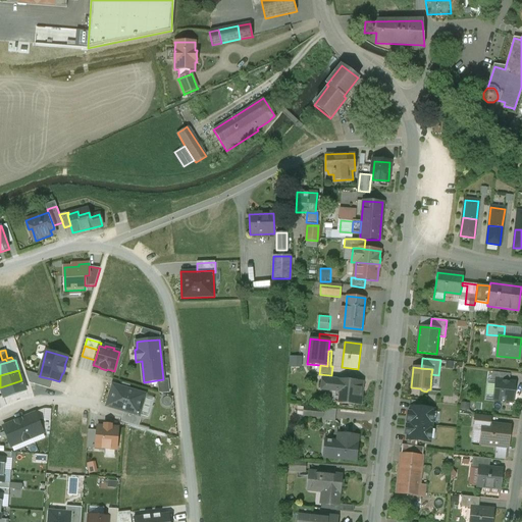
[(50,388),(52,379),(39,376),(40,375),(25,371),(30,383),(50,388)]
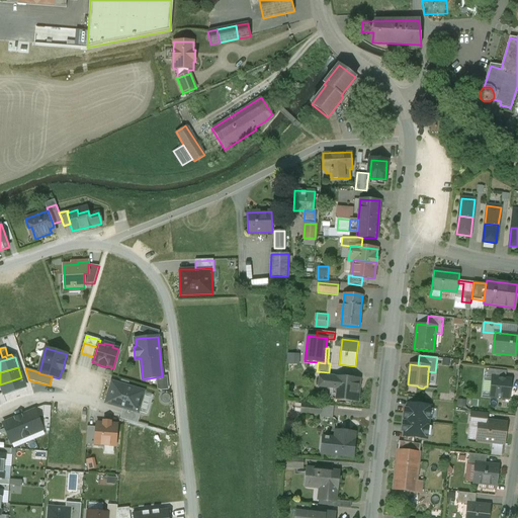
[(496,370),(489,369),(488,377),(492,378),(492,377),(495,377),(496,370)]
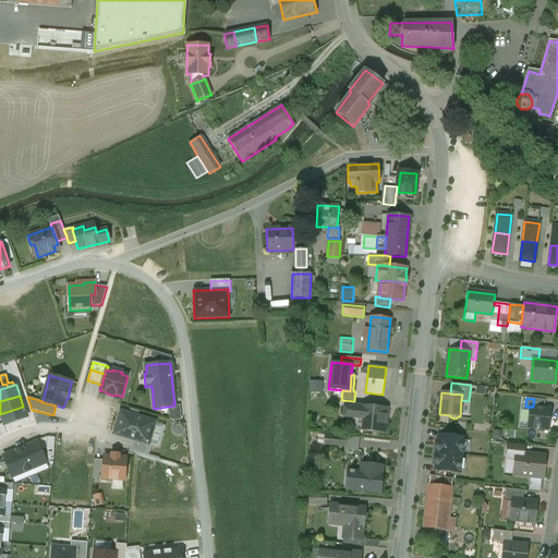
[(545,400),(534,399),(533,407),(544,409),(545,400)]
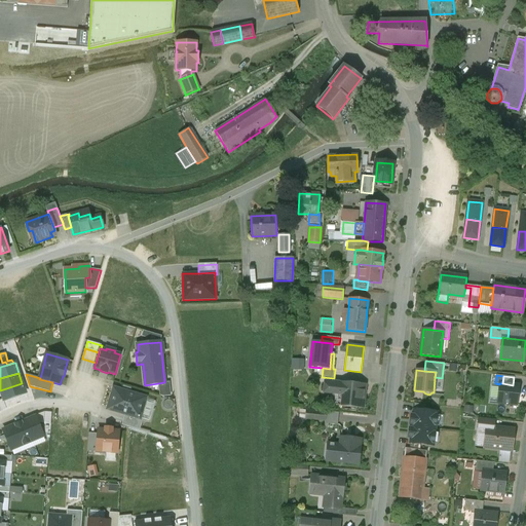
[(364,384),(340,382),(328,381),(327,392),(342,393),(341,406),(362,408),(364,384)]
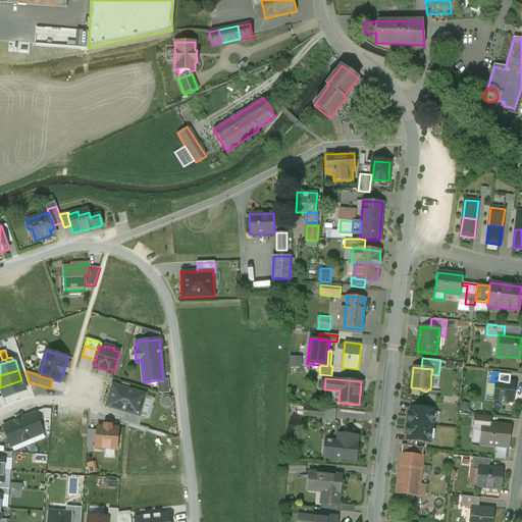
[(25,390),(21,380),(0,387),(4,398),(25,390)]
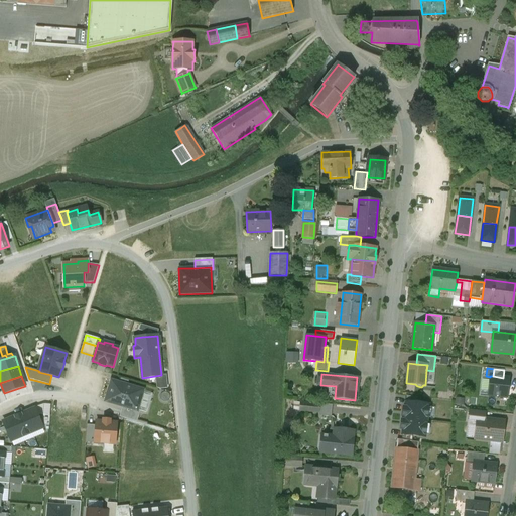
[(493,376),(490,376),(490,377),(488,395),(507,397),(509,378),(503,378),(493,376)]
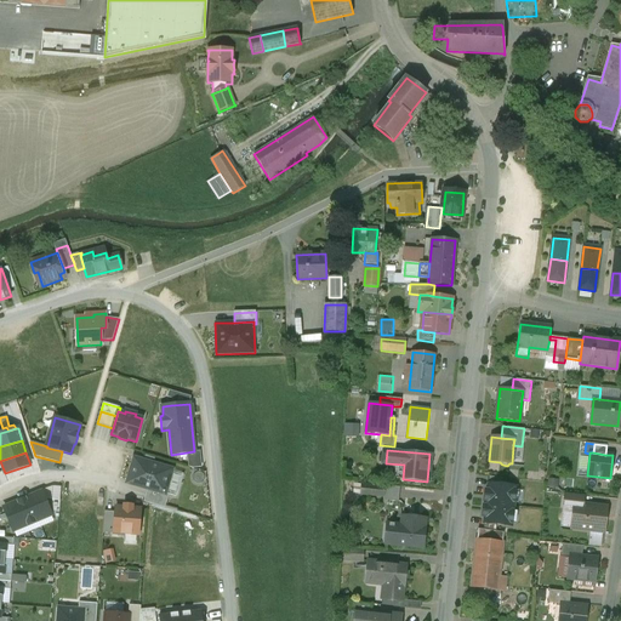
[(141,486),(148,489),(165,494),(172,471),(172,469),(135,459),(127,480),(141,484),(141,486)]
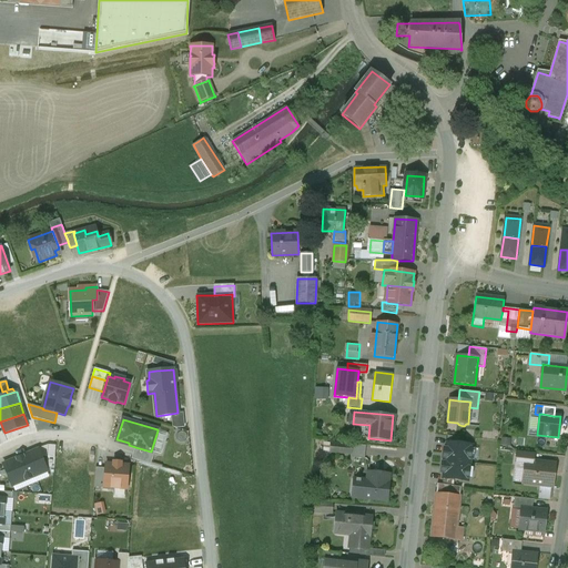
[(353,445),(331,443),(330,452),(352,454),(353,445)]
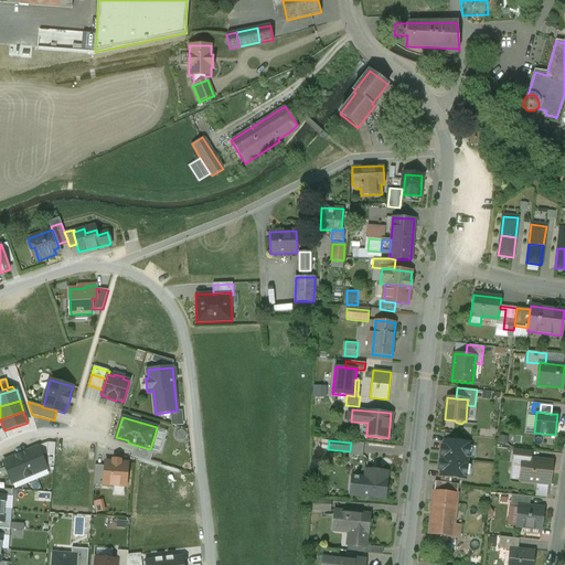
[(440,458),(467,461),(469,443),(445,440),(444,446),(441,446),(440,458)]
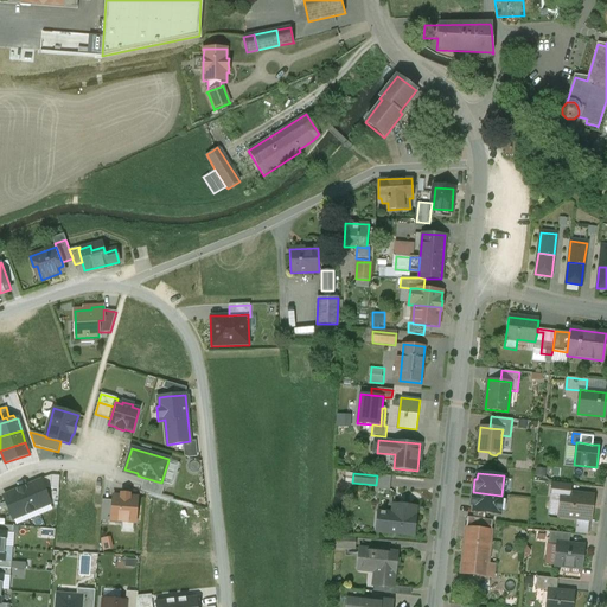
[(161,483),(145,478),(141,491),(161,497),(165,484),(161,483)]
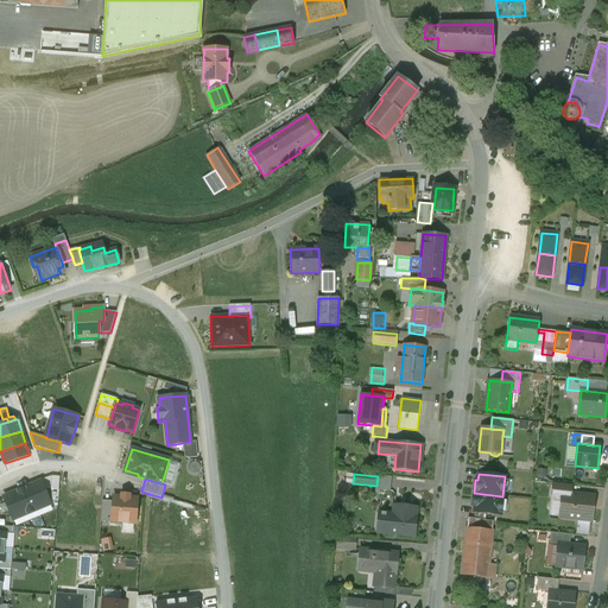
[(42,481),(29,487),(38,510),(51,505),(42,481)]
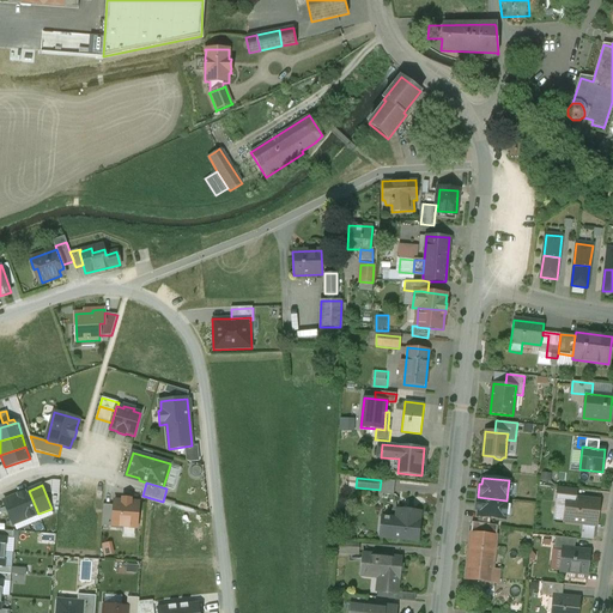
[(424,490),(402,487),(402,489),(390,487),(389,501),(401,502),(399,519),(387,517),(384,536),(400,538),(400,536),(418,539),(420,522),(424,490)]
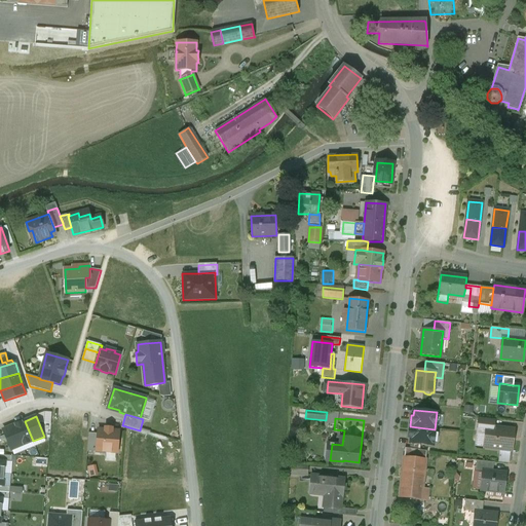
[(494,419),(479,418),(478,428),(486,428),(486,426),(494,427),(494,419)]
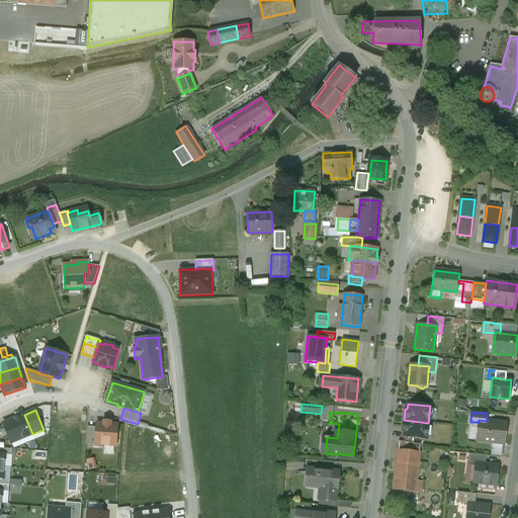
[(24,415),(14,419),(21,438),(32,434),(24,415)]
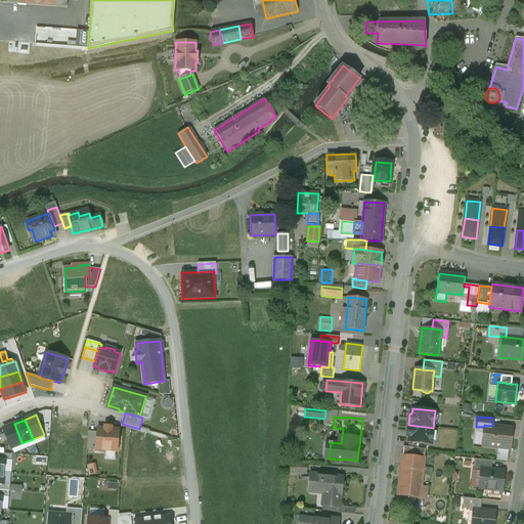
[(50,422),(44,422),(43,426),(45,432),(50,432),(51,422),(50,422)]
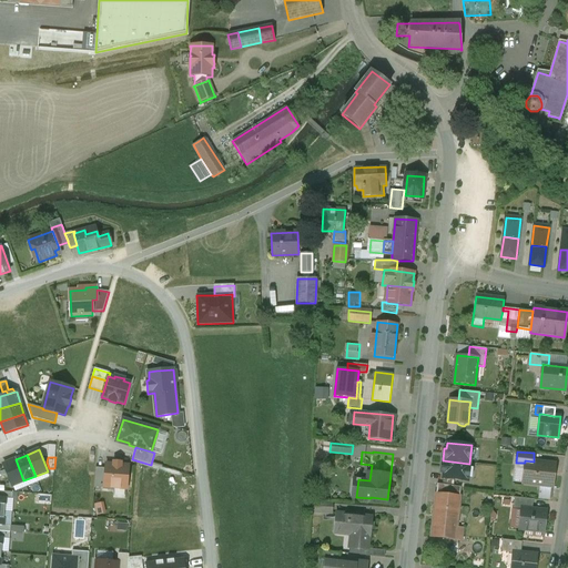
[(23,480),(16,459),(3,465),(12,486),(23,480)]
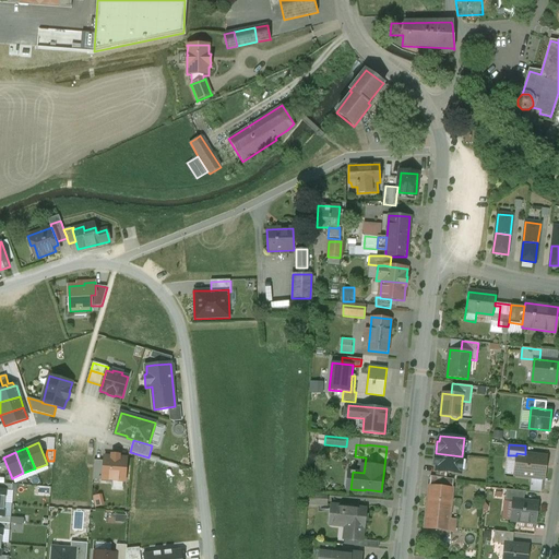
[(462,456),(436,453),(435,465),(437,465),(436,471),(437,471),(447,472),(461,474),(462,456)]
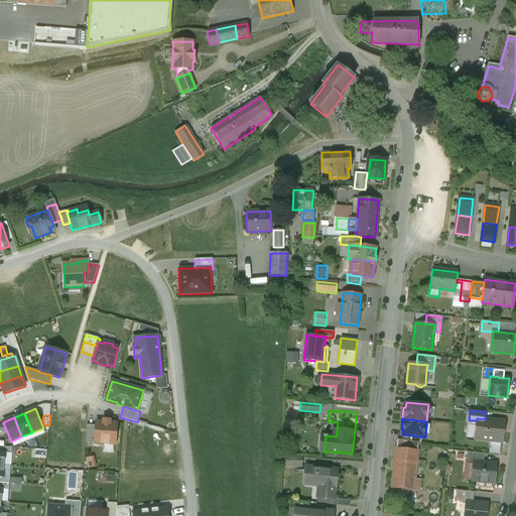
[(485,419),(477,418),(477,420),(475,438),(502,441),(504,421),(485,419)]
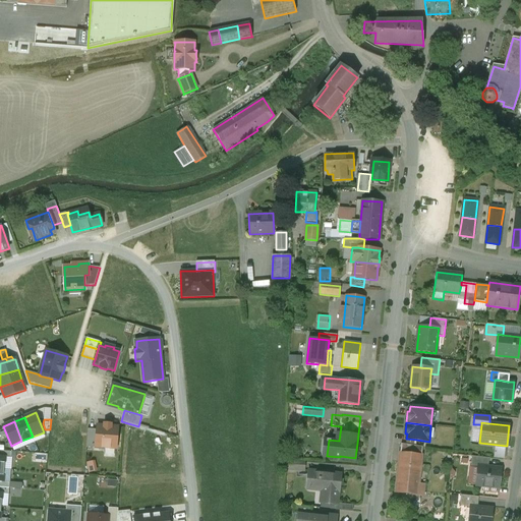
[(96,447),(97,447),(116,449),(118,427),(111,426),(111,424),(104,424),(104,426),(97,425),(97,429),(96,447)]
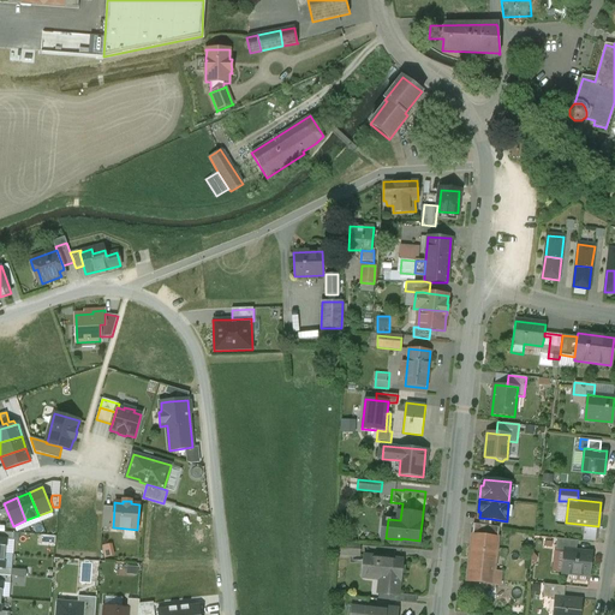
[(113,529),(114,527),(113,527),(114,507),(103,507),(102,527),(113,529)]
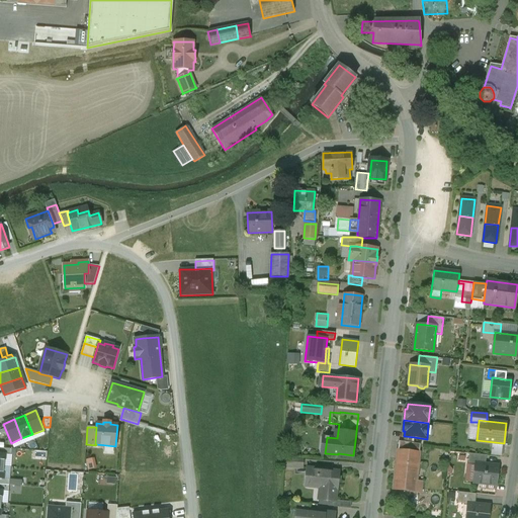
[(413,443),(404,442),(399,441),(398,450),(419,452),(420,444),(413,443)]
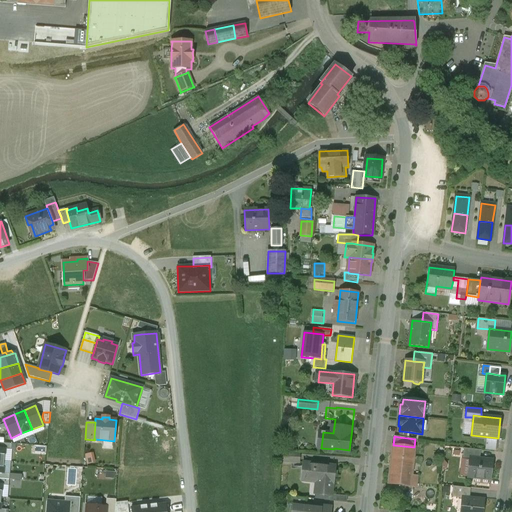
[(414,447),(393,445),(389,484),(410,486),(414,447)]
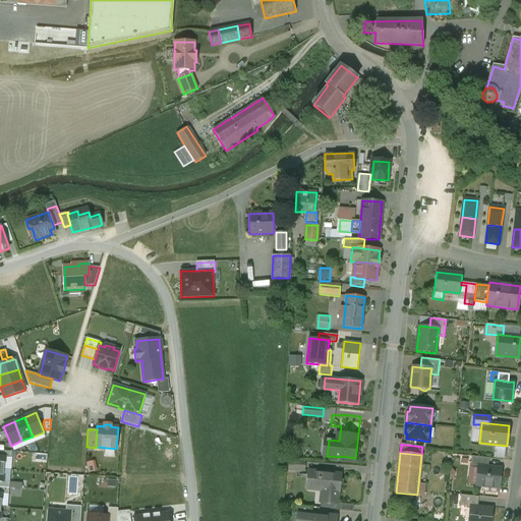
[(488,458),(472,456),(470,467),(478,468),(478,466),(487,467),(488,458)]
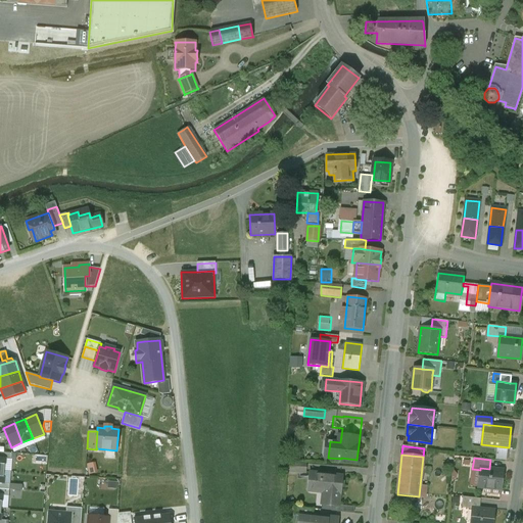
[(306,464),(290,463),(290,471),(305,472),(306,464)]
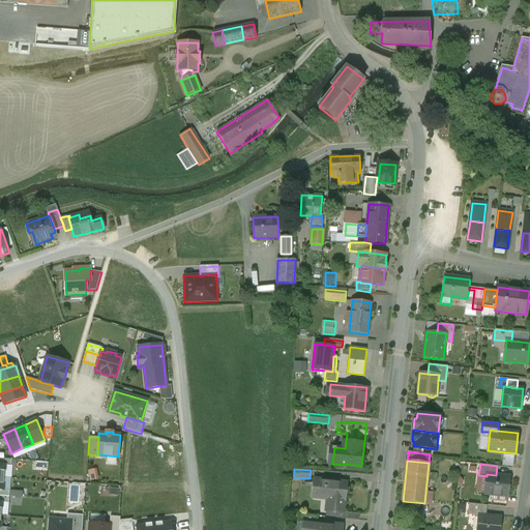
[(496,475),(487,474),(487,476),(484,494),(507,496),(509,476),(496,475)]
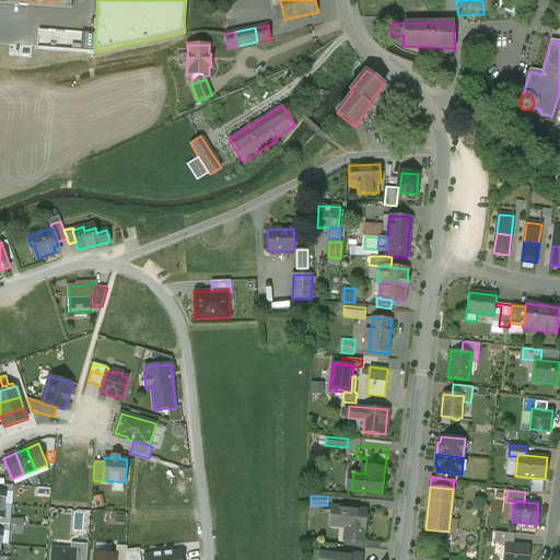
[(368,510),(336,506),(334,525),(335,524),(351,526),(350,540),(362,543),(363,528),(365,528),(368,510)]
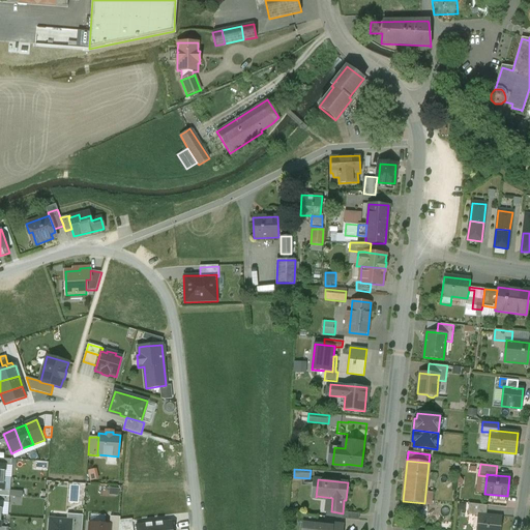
[(487,505),(469,503),(467,514),(472,514),(478,518),(478,514),(486,516),(487,505)]
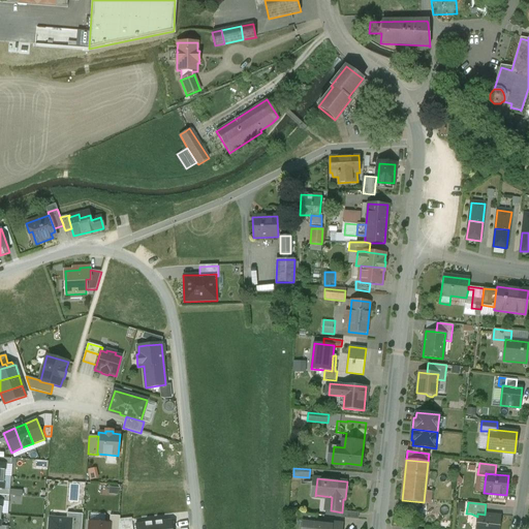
[(317,515),(299,512),(298,520),(305,521),(305,520),(316,521),(317,515)]
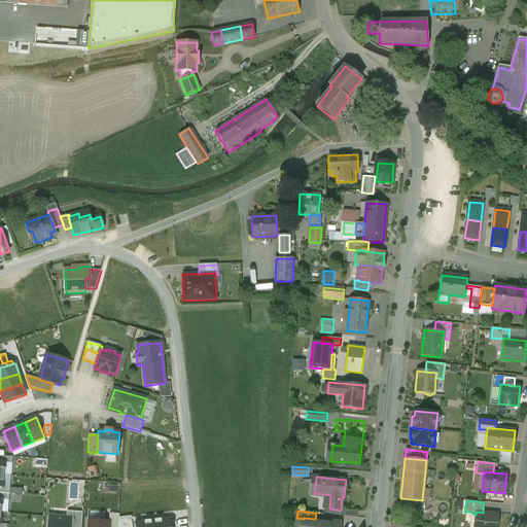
[(67,512),(67,518),(71,518),(70,526),(81,526),(82,513),(67,512)]
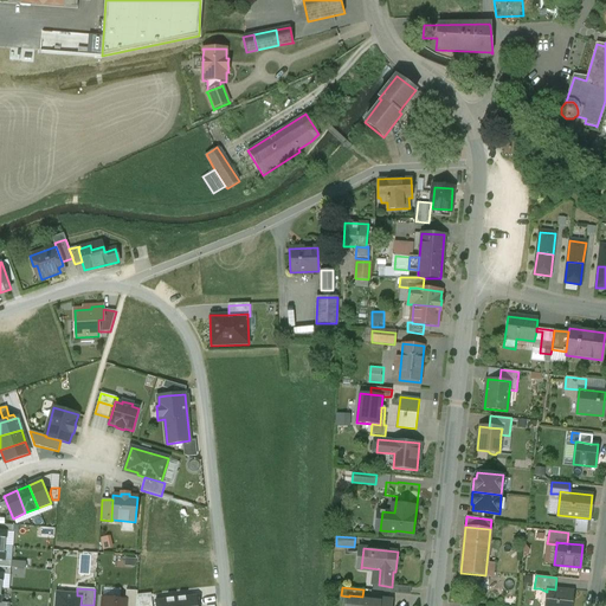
[(555,590),(547,588),(547,592),(545,605),(571,605),(573,592),(555,590)]
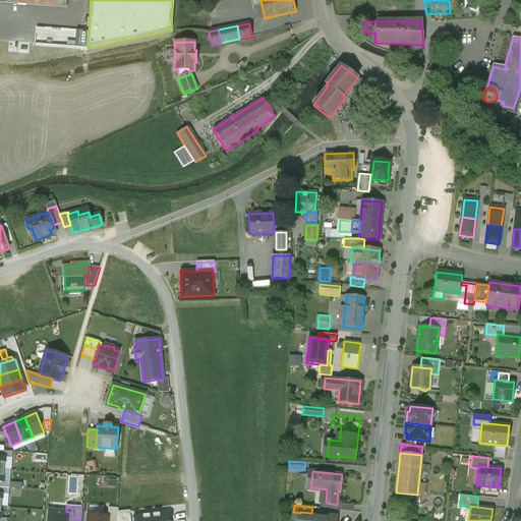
[(108,516),(108,520),(117,520),(118,512),(118,509),(108,508),(108,516)]
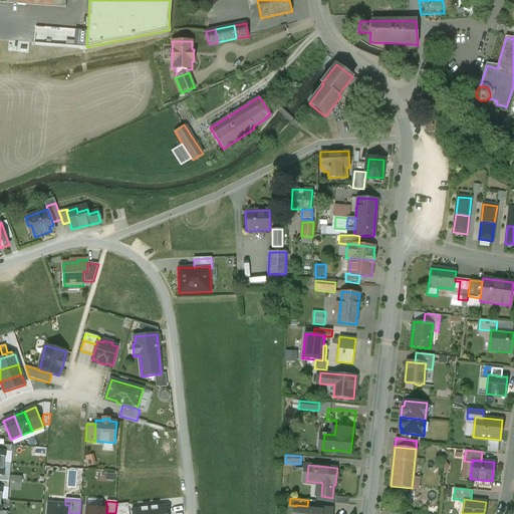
[(68,513),(69,505),(65,505),(49,504),(47,513),(68,513)]
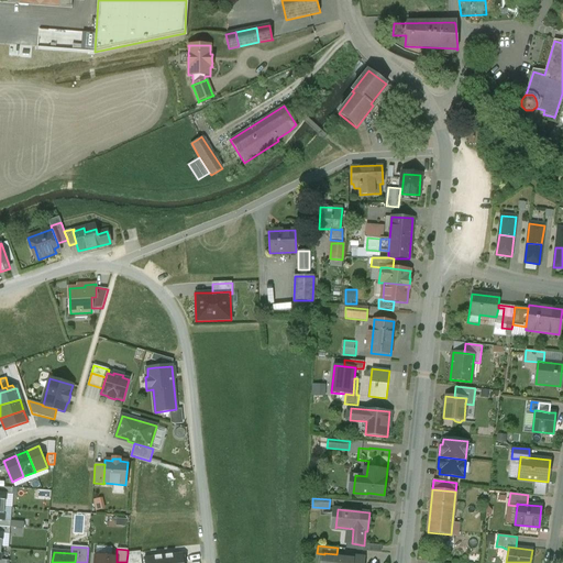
[(141,562),(141,552),(128,553),(127,562),(141,562)]
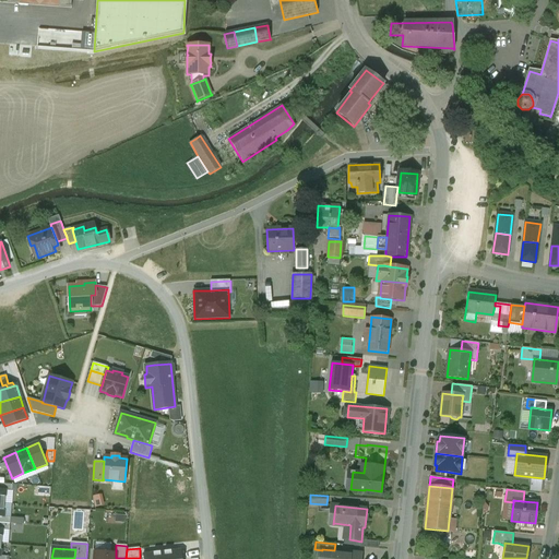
[(360,555),(346,554),(347,552),(334,550),(322,549),(322,550),(321,558),(360,558),(361,554),(360,554),(360,555)]
